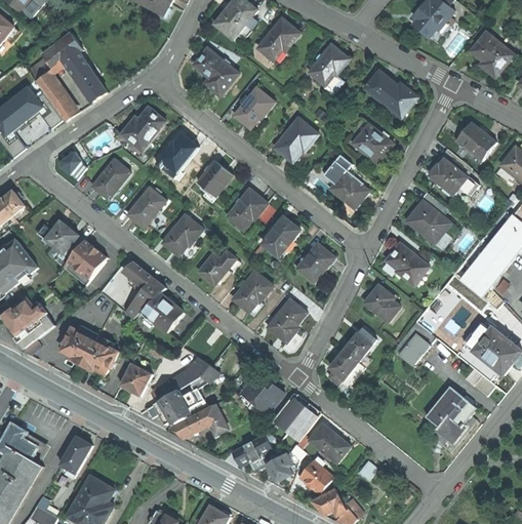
[(5,0),(18,10),(27,0),(5,0)]
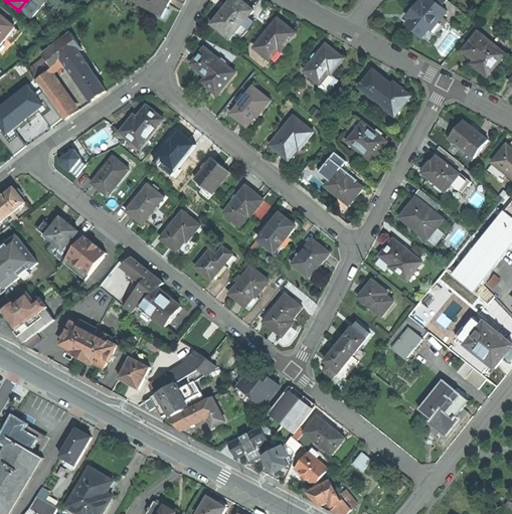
[(132,0),(160,15),(166,3),(167,0),(132,0)]
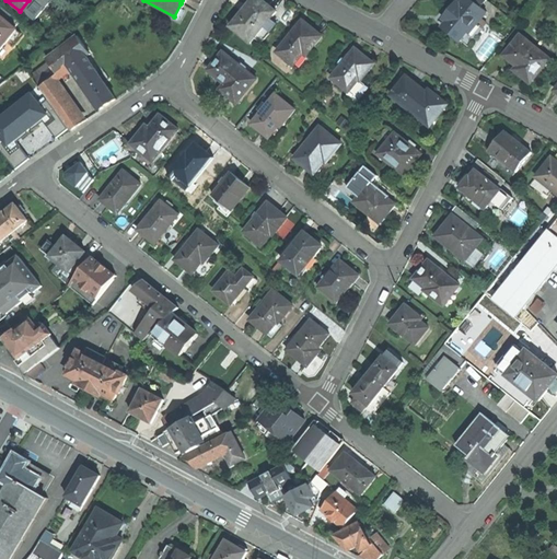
[(274,11),(259,0),(248,0),(242,9),(229,25),(248,42),(254,35),(260,41),(275,23),(267,18),(274,11)]
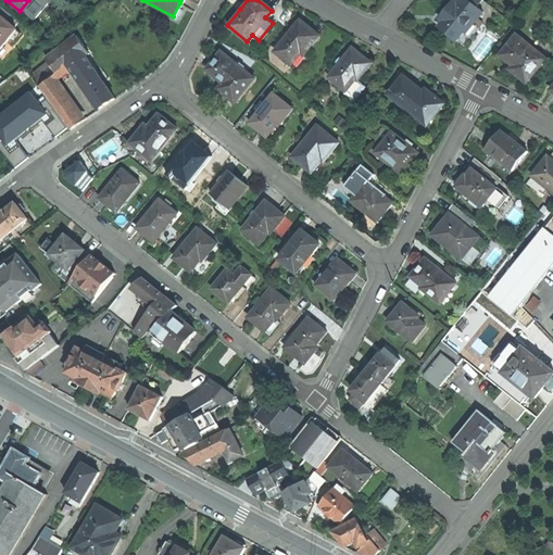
[(475,5),(467,0),(457,0),(455,3),(451,1),(441,14),(444,17),(437,26),(445,33),(454,39),(468,22),(470,23),(480,11),(475,5)]
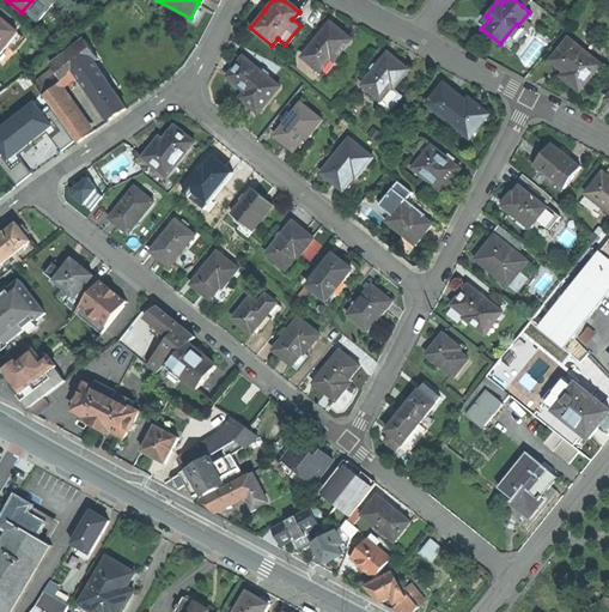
[(0,49),(7,41),(16,31),(0,19),(0,49)]
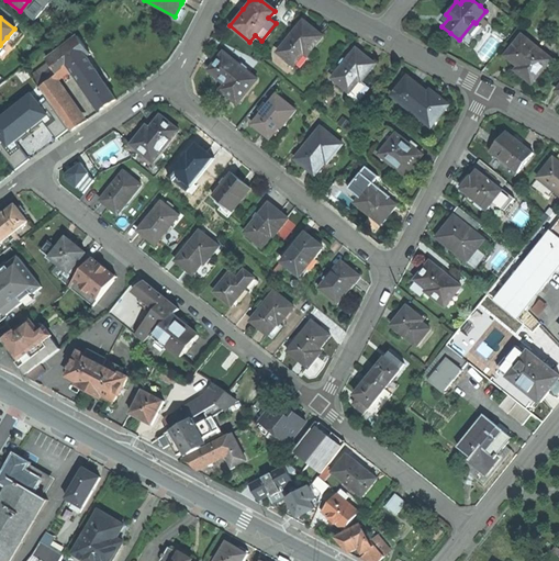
[(308,25),(301,20),(276,52),(292,65),(302,53),(304,55),(321,35),(308,25)]
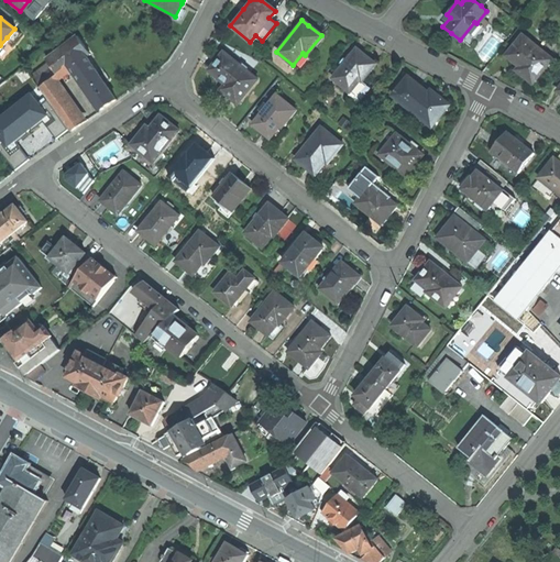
[(19,32),(14,29),(7,37),(11,42),(19,32)]
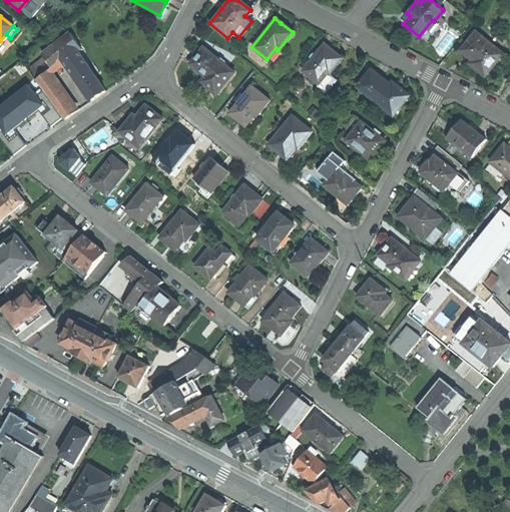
[(502,53),(474,31),(459,50),(471,60),(468,63),(474,68),(483,75),(502,53)]
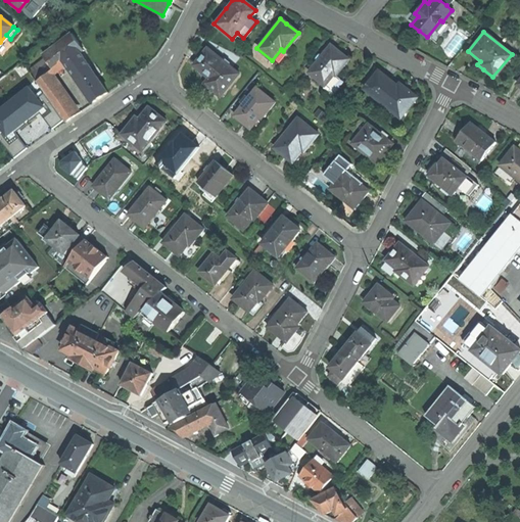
[(46,61),(51,68),(62,60),(77,50),(78,51),(81,49),(69,34),(41,54),(46,61)]
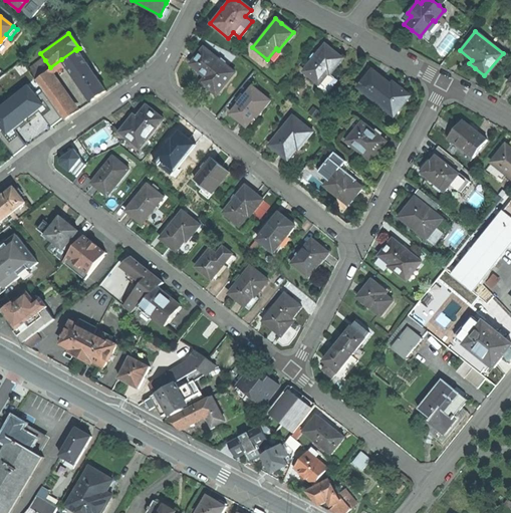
[(333,52),(323,44),(301,71),(317,83),(326,72),(328,73),(341,58),(333,52)]
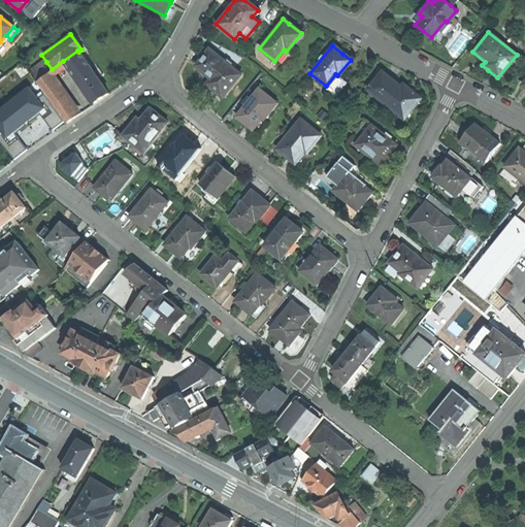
[(239,74),(207,48),(201,57),(194,65),(209,78),(204,84),(221,97),(239,74)]
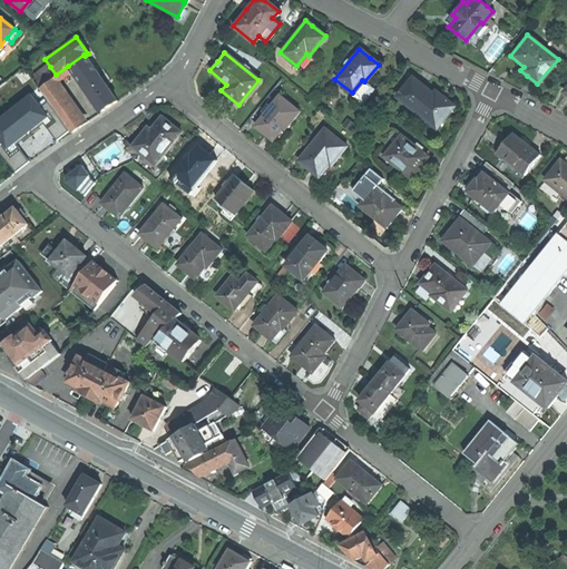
[(107,105),(115,99),(85,56),(84,55),(68,66),(100,110),(107,105)]
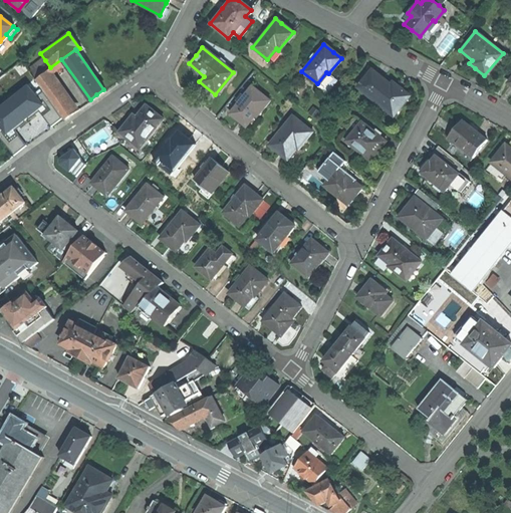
[(36,80),(46,74),(44,71),(50,67),(45,60),(29,72),(35,81),(36,80)]
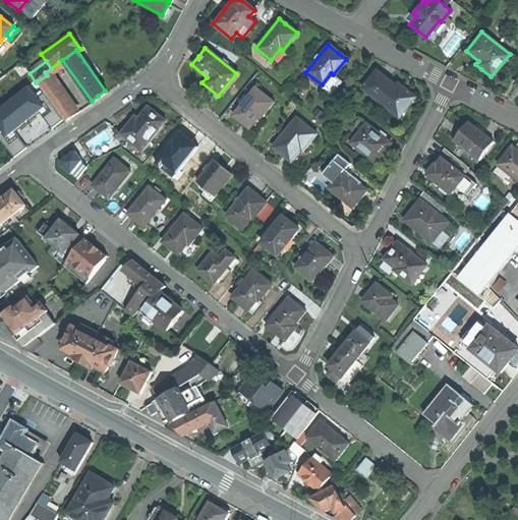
[(388,79),(376,69),(361,88),(397,117),(413,97),(397,82),(395,84),(388,79)]
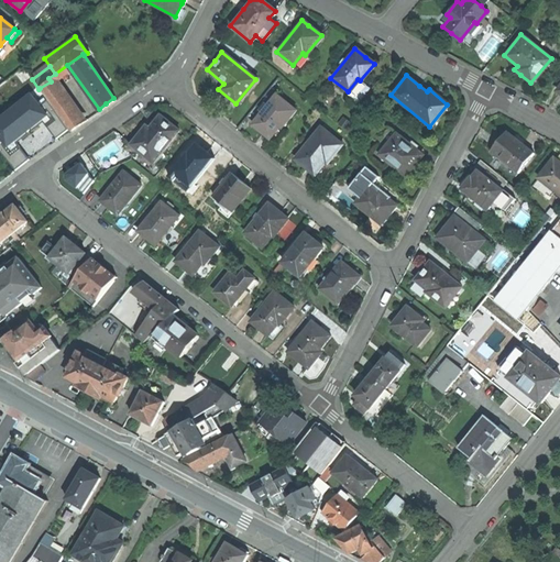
[(46,98),(69,129),(79,122),(51,81),(40,88),(46,98)]
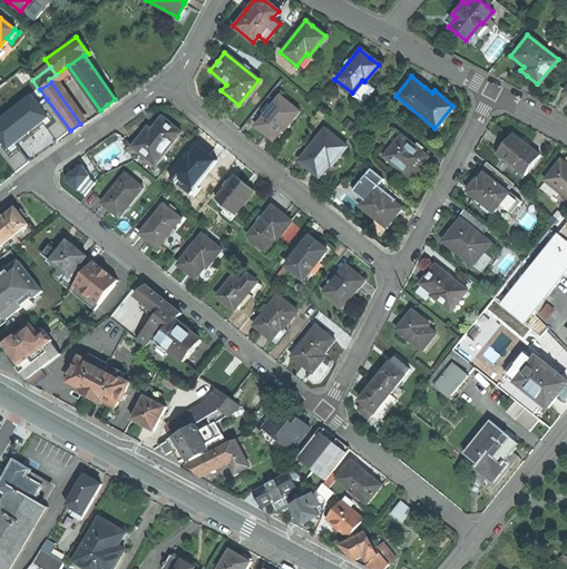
[(41,121),(47,117),(39,106),(30,95),(0,118),(0,141),(6,148),(15,143),(41,121)]
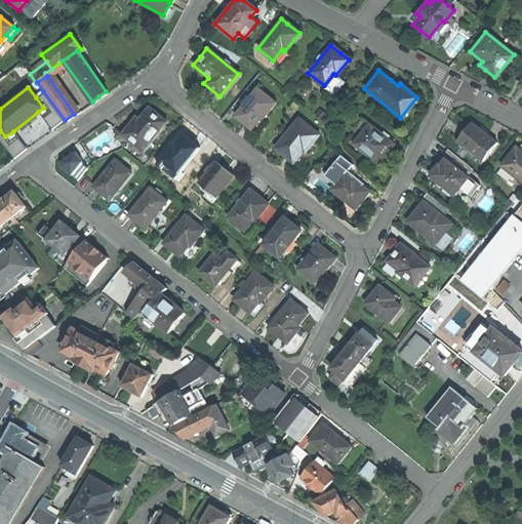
[(274,103),(255,87),(234,115),(241,121),(249,128),(259,117),(261,118),(274,103)]
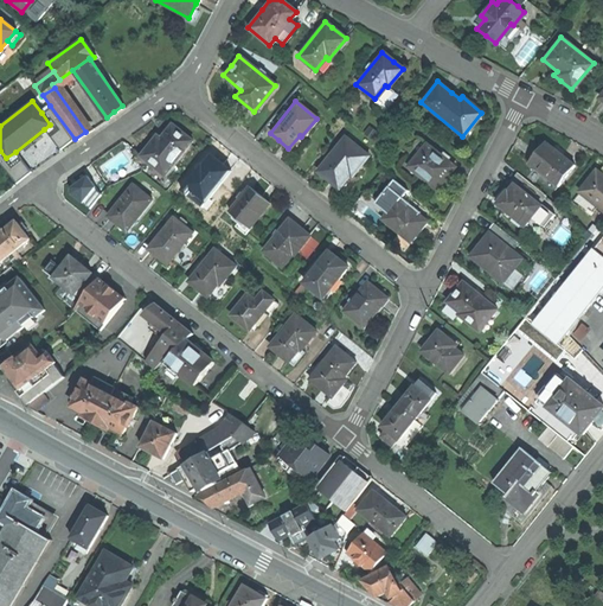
[(50,106),(42,113),(50,125),(44,129),(59,151),(75,139),(50,106)]
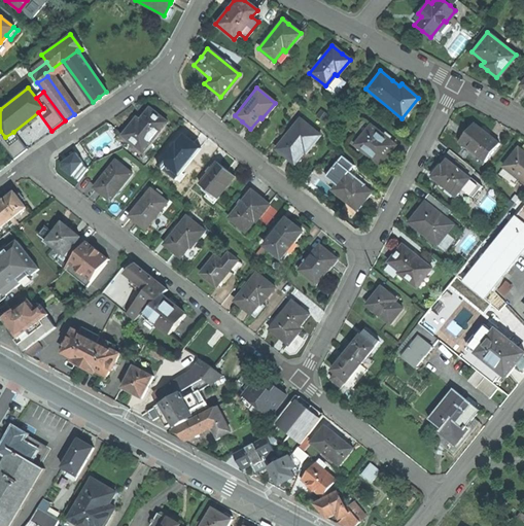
[(141,151),(166,121),(148,107),(138,119),(135,117),(128,126),(120,135),(141,151)]
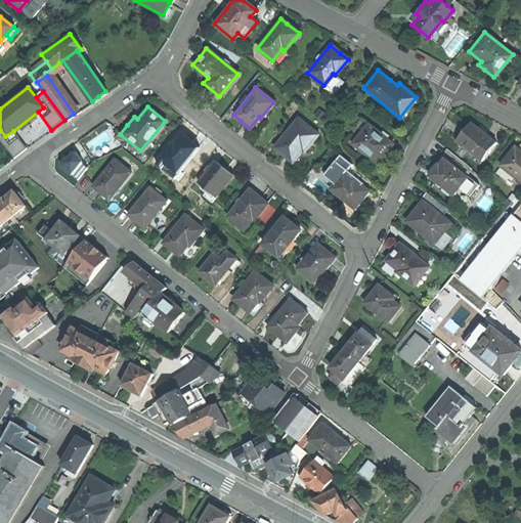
[(317,134),(297,118),(272,147),(283,156),(291,162),(301,150),(302,151),(317,134)]
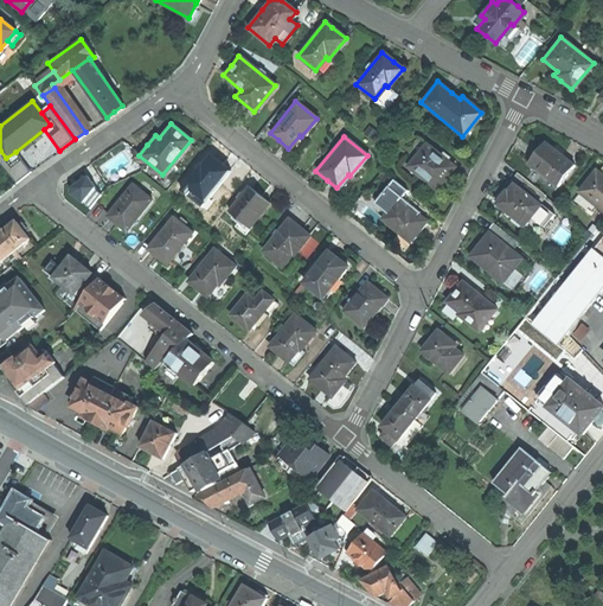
[(558,154),(543,142),(527,163),(545,177),(543,180),(553,189),(572,165),(558,154)]
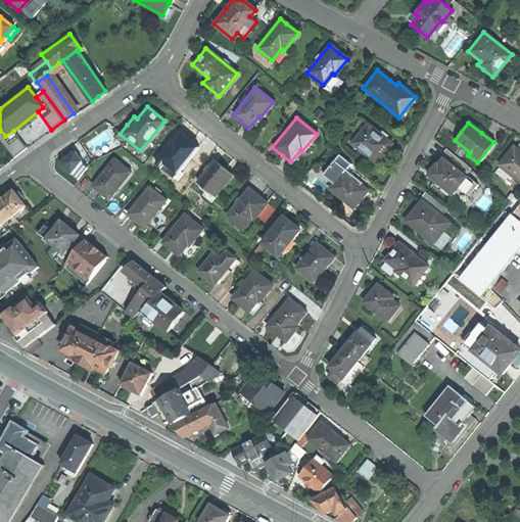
[(379,133),(367,124),(350,143),(375,162),(384,152),(391,143),(382,136),(384,133),(381,130),(379,133)]
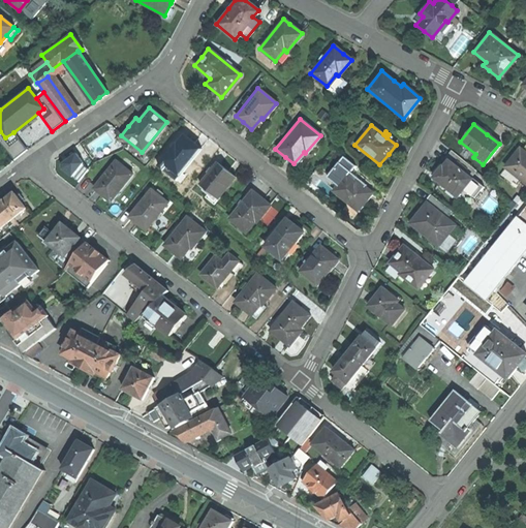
[(26,149),(13,132),(5,137),(0,131),(0,144),(11,159),(26,149)]
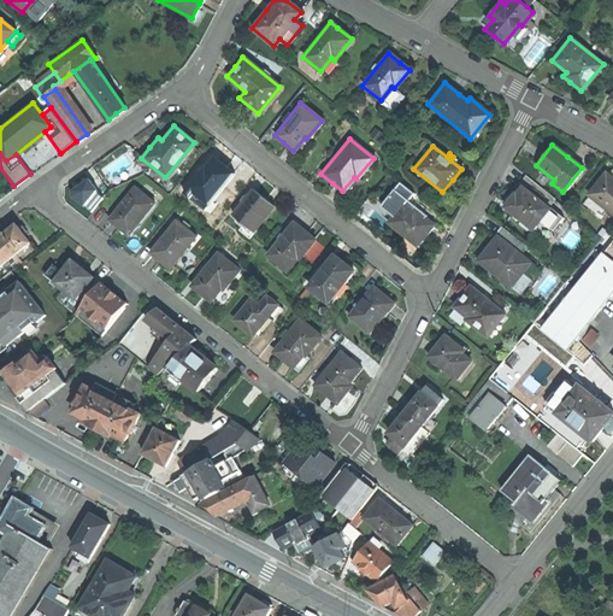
[(222,165),(213,159),(206,168),(205,166),(204,168),(200,165),(196,170),(199,172),(189,185),(210,201),(231,174),(222,165)]
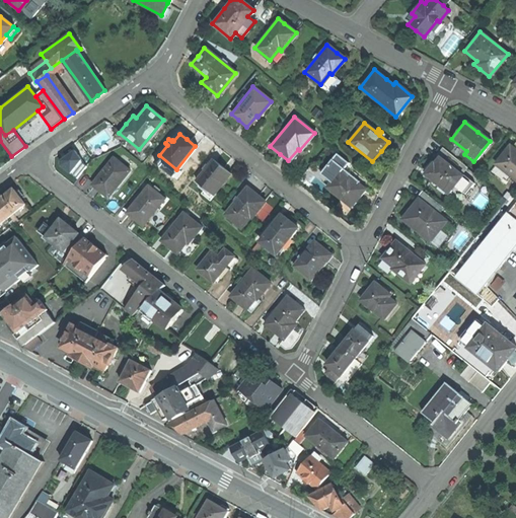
[(515,150),(509,145),(494,163),(515,180),(515,150)]
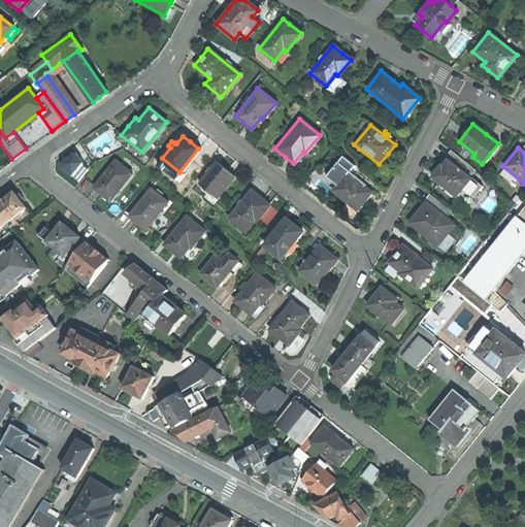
[(443,157),(447,160),(465,175),(471,168),(449,150),(443,157)]
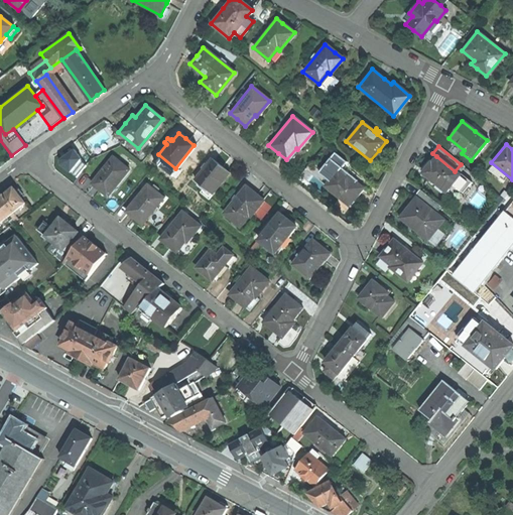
[(85,164),(74,148),(58,160),(59,164),(74,177),(85,164)]
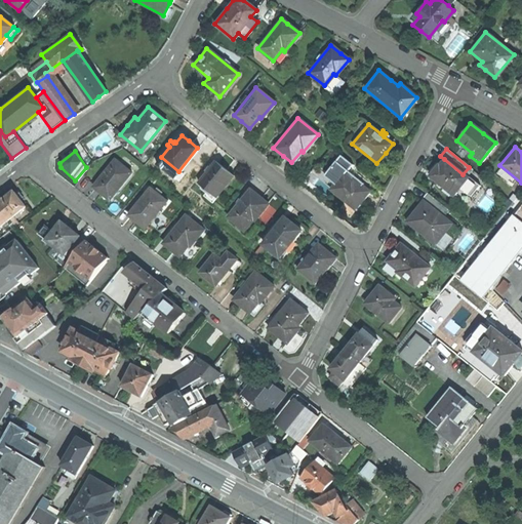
[(324,174),(334,184),(343,173),(351,164),(339,155),(324,174)]
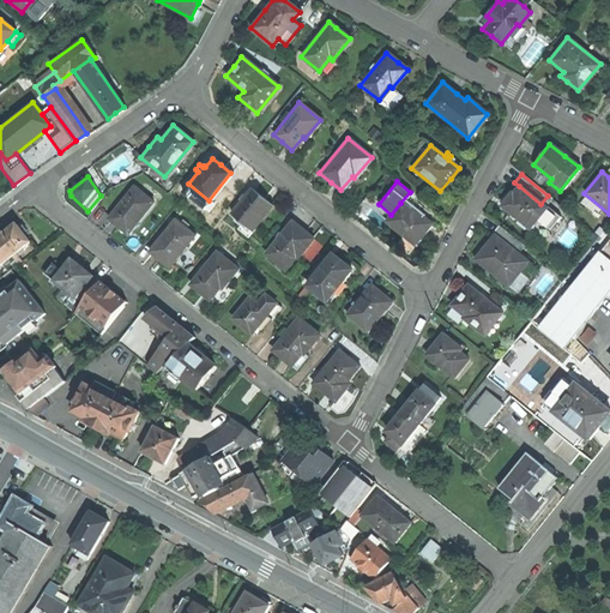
[(502,204),(501,205),(529,228),(536,218),(545,208),(541,204),(519,186),(513,193),(512,192),(508,190),(503,196),(499,202),(502,204)]
